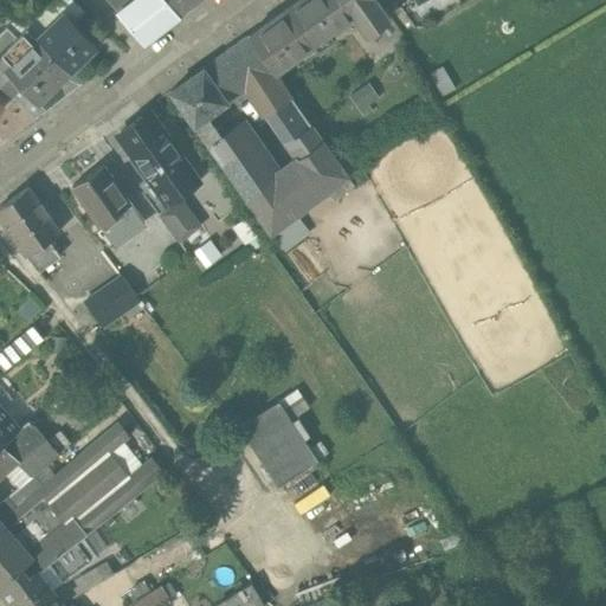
[(64,13),(72,21),(84,11),(72,0),(53,0),(53,1),(64,13)]
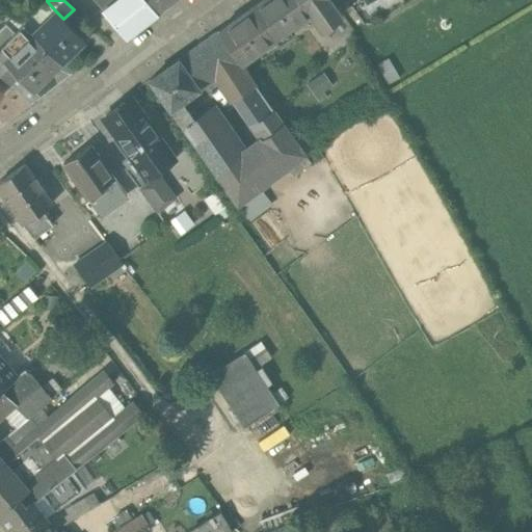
[(126,34),(156,11),(145,0),(111,0),(101,8),(126,34)]
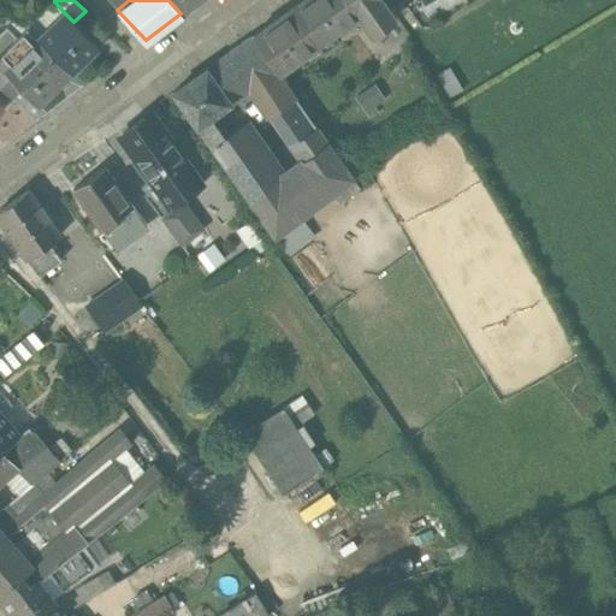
[(169,0),(181,13),(197,0),(169,0)]
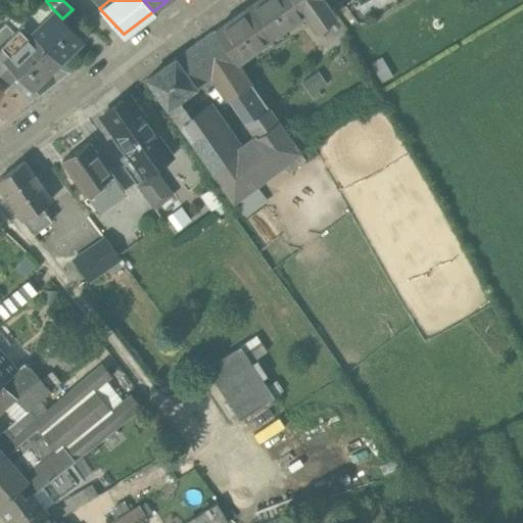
[(258,0),(247,8),(270,40),(303,16),(314,31),(336,15),(331,7),(325,0),(258,0)]
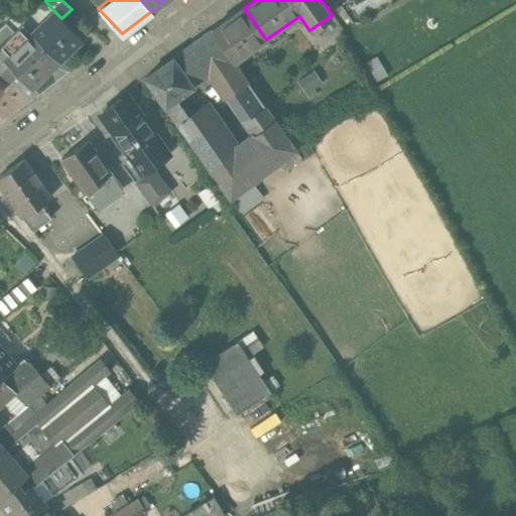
[(211,31),(233,62),(266,39),(244,8),(211,31)]
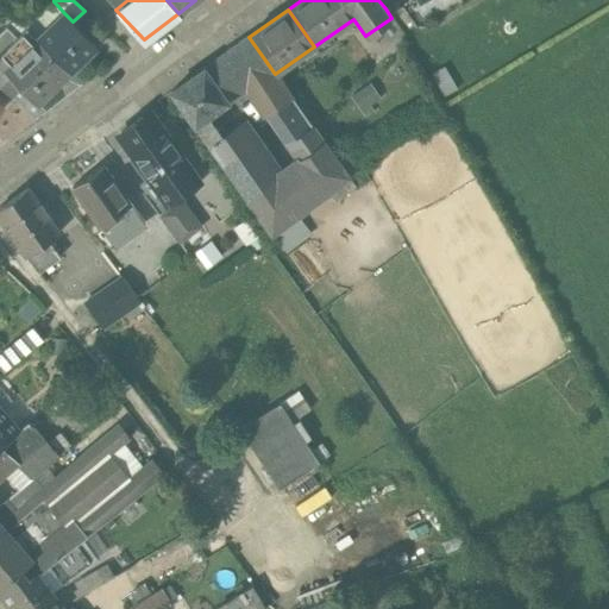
[(37,41),(69,73),(95,45),(73,22),(64,13),(37,41)]
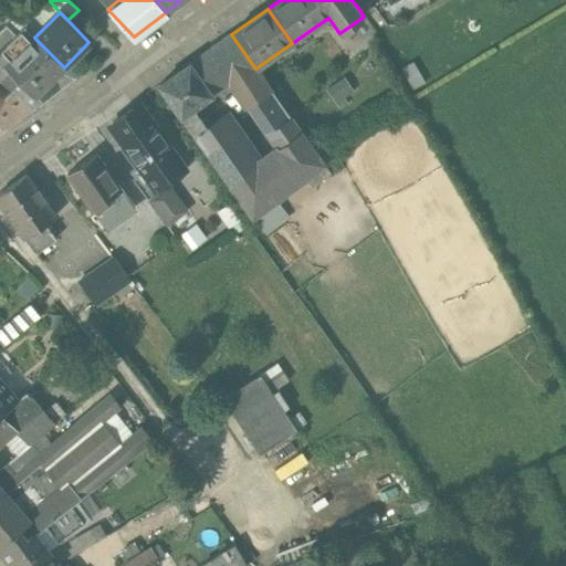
[(0,62),(19,81),(18,82),(33,97),(64,67),(34,38),(24,28),(16,35),(6,25),(0,31),(0,62)]
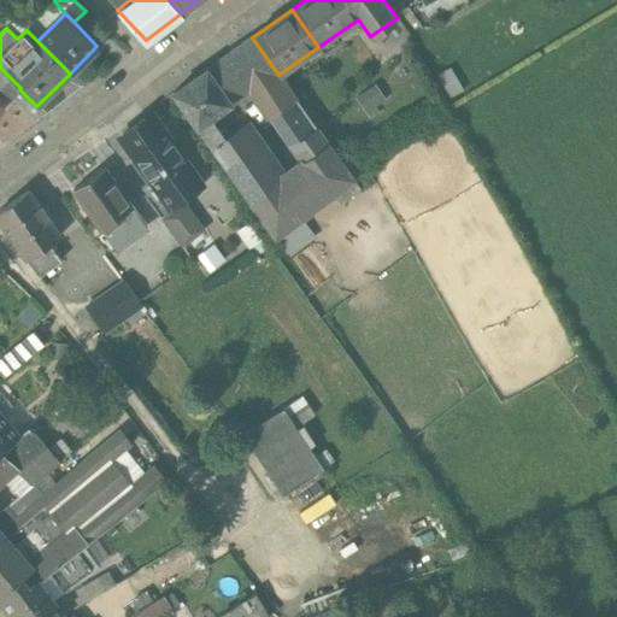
[(223,58),(247,92),(265,118),(295,98),(278,75),(252,37),(223,58)]
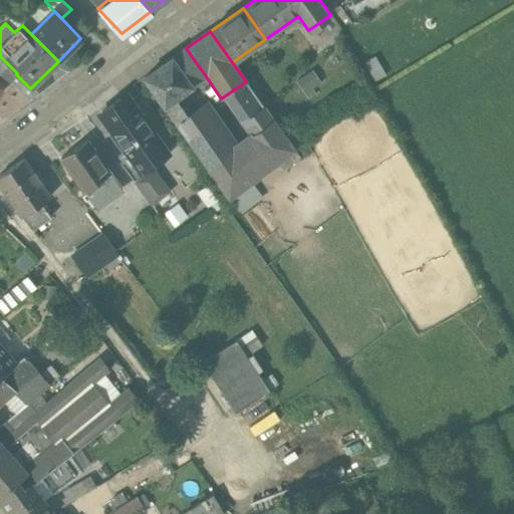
[(172,58),(192,86),(206,76),(186,48),(172,58)]
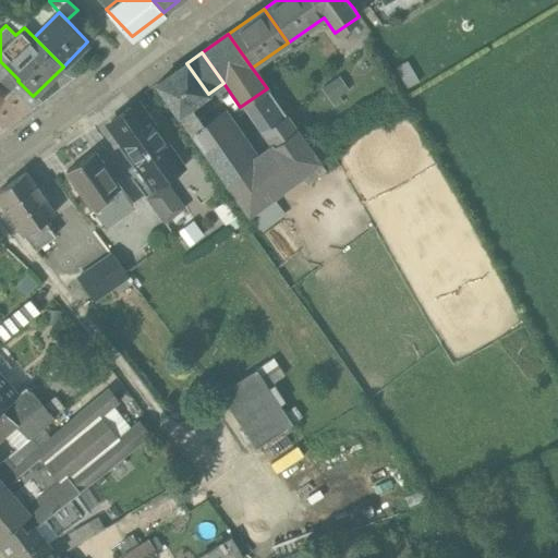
[(0,80),(9,89),(17,81),(19,80),(0,61),(0,80)]
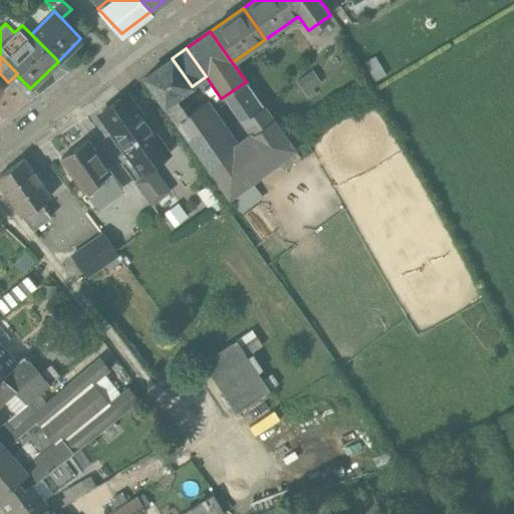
[(172,58),(144,77),(176,122),(187,114),(175,98),(192,86),(172,58)]
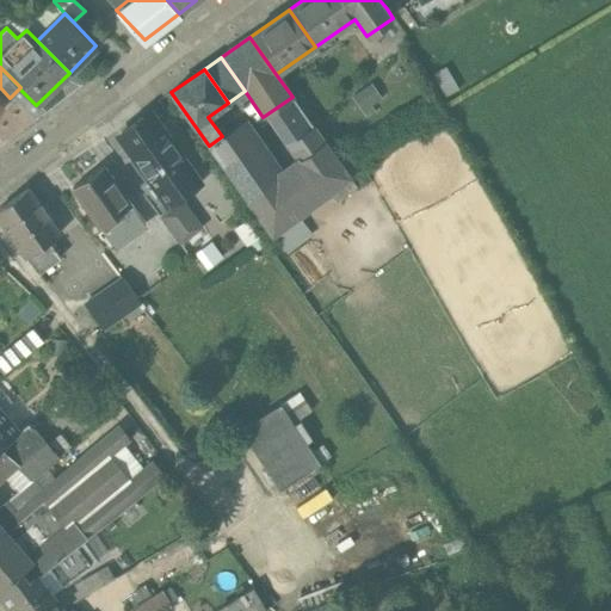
[(129,147),(127,149),(156,192),(190,168),(160,125),(158,128),(148,115),(119,134),(129,147)]
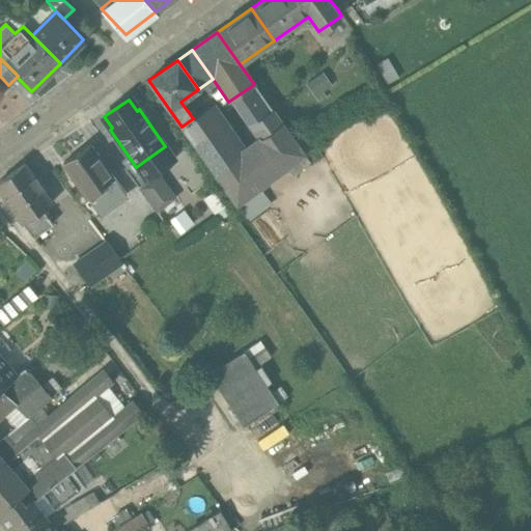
[(193,118),(182,127),(236,205),(304,155),(273,110),(251,126),(260,140),(241,155),(207,108),(193,118)]
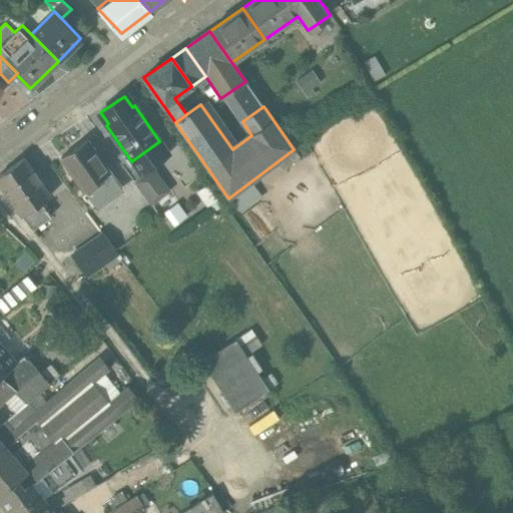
[(83,191),(110,173),(87,139),(60,158),(83,191)]
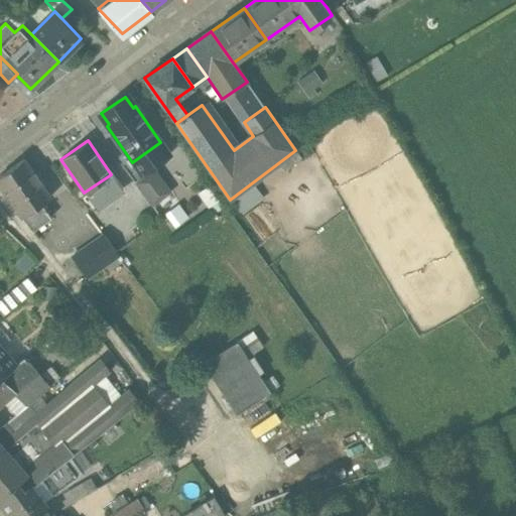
[(160,142),(132,162),(141,175),(170,156),(160,142)]
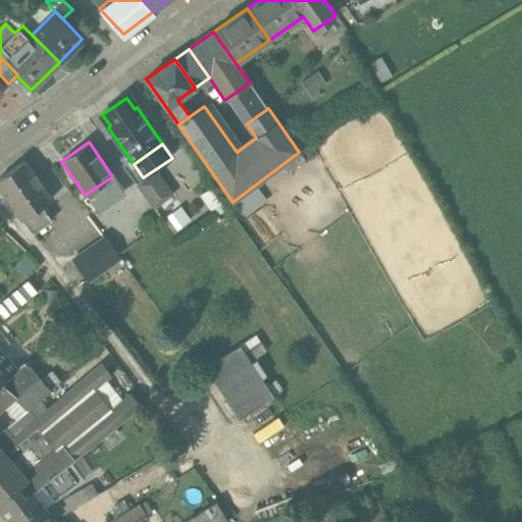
[(23,162),(0,178),(0,188),(22,219),(33,212),(50,199),(23,162)]
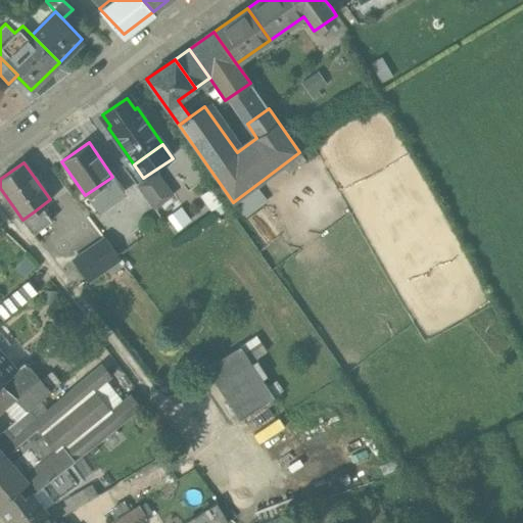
[(112,176),(112,177),(85,195),(87,198),(96,212),(125,193),(112,176)]
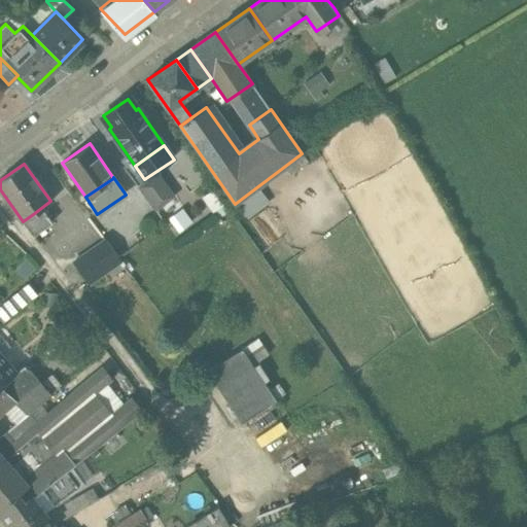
[(33,214),(23,221),(39,244),(49,236),(33,214)]
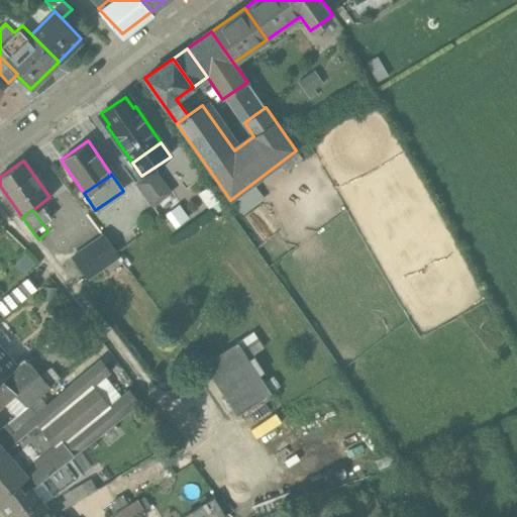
[(91,247),(103,265),(104,265),(116,256),(103,238),(91,247)]
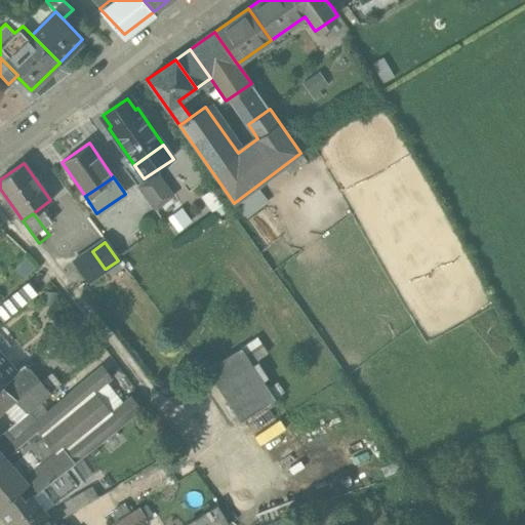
[(118,260),(106,269),(111,276),(123,267),(118,260)]
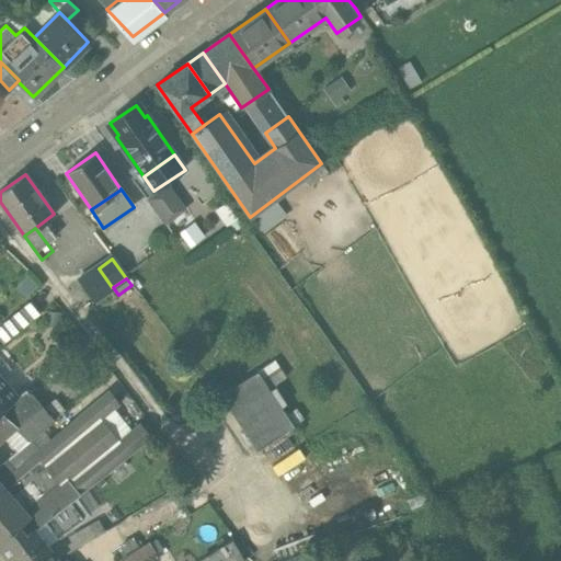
[(30,305),(2,328),(11,339),(38,316),(30,305)]
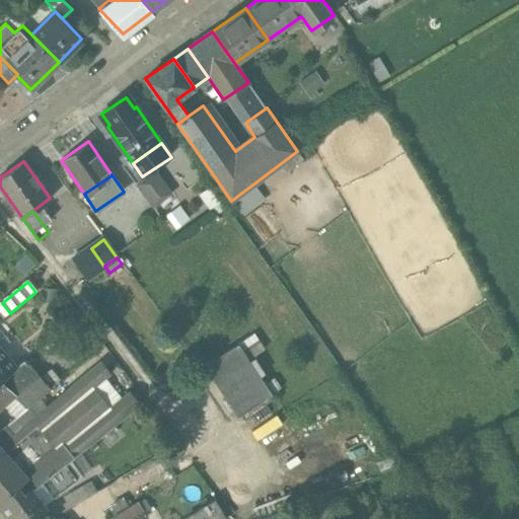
[(203,365),(237,417),(273,392),(239,342),(203,365)]
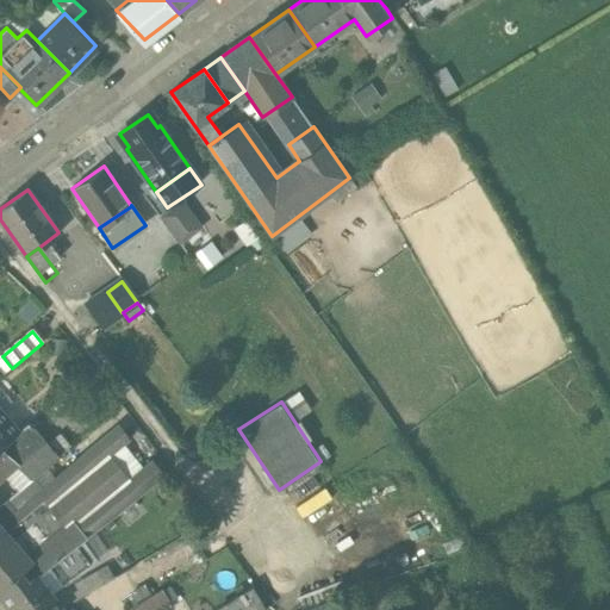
[(1,446),(0,447),(0,467),(5,472),(16,461),(32,479),(57,458),(54,453),(57,449),(54,444),(49,448),(27,424),(1,446)]
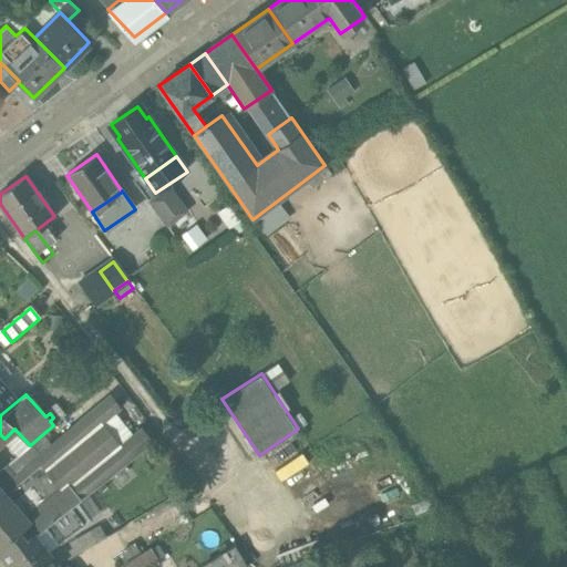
[(0,490),(30,523),(18,533),(26,542),(76,503),(152,441),(142,429),(120,446),(101,424),(121,408),(110,395),(14,476),(6,465),(0,470),(0,490)]
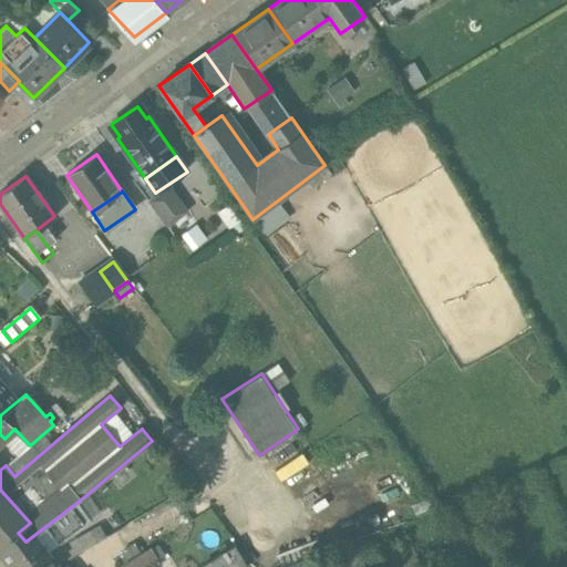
[(0,490),(0,546),(18,533),(30,523),(0,490)]
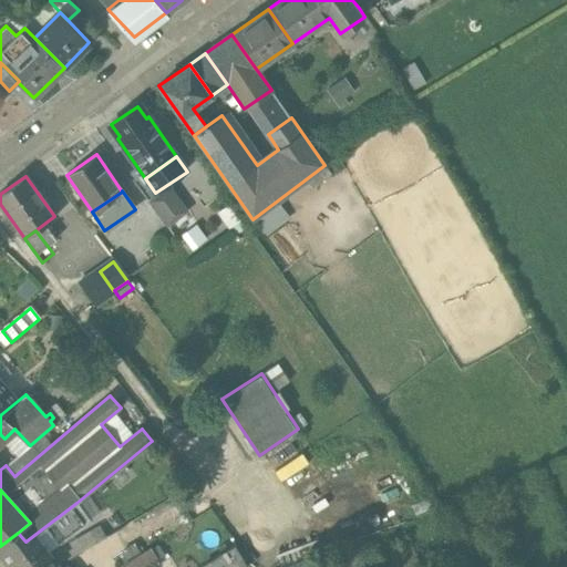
[(26,542),(18,533),(0,546),(0,554),(9,566),(38,566),(52,557),(50,554),(92,524),(76,503),(26,542)]
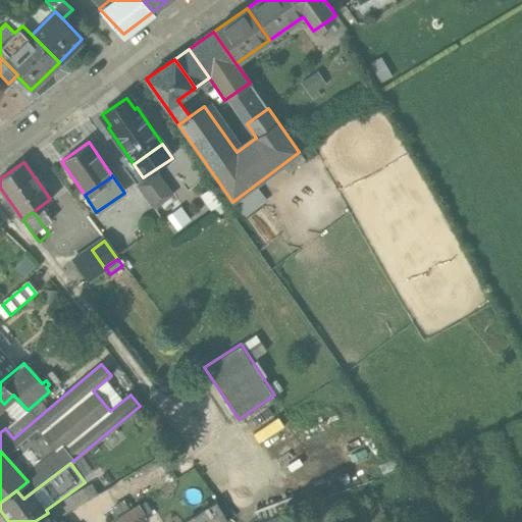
[(60,501),(65,511),(96,494),(99,501),(102,499),(94,482),(60,501)]
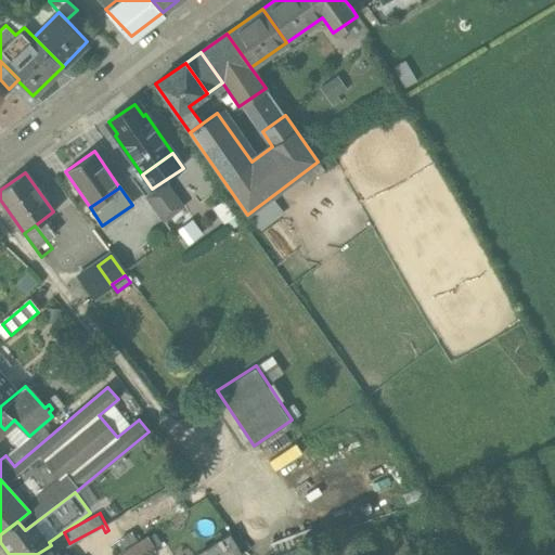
[(241,554),(232,533),(194,550),(196,554),(241,554)]
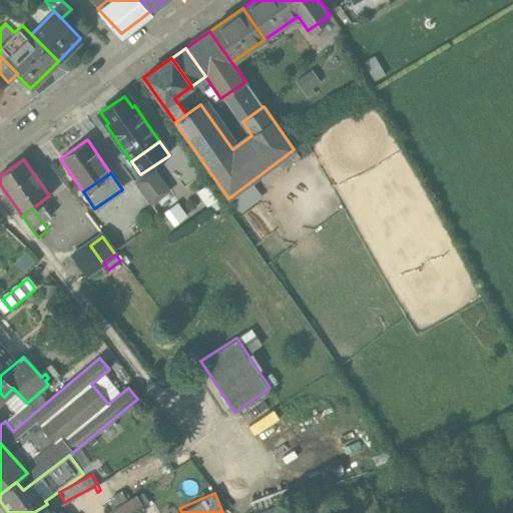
[(136,496),(115,509),(117,512),(142,512),(146,511),(136,496)]
